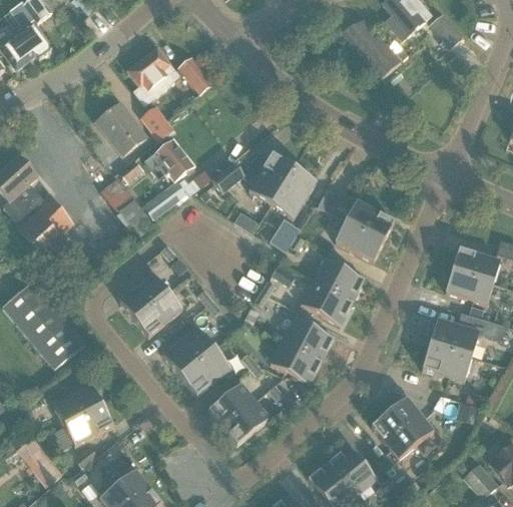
[(401,40),(431,15),(418,0),(385,0),(382,3),(398,22),(391,28),(401,40)]
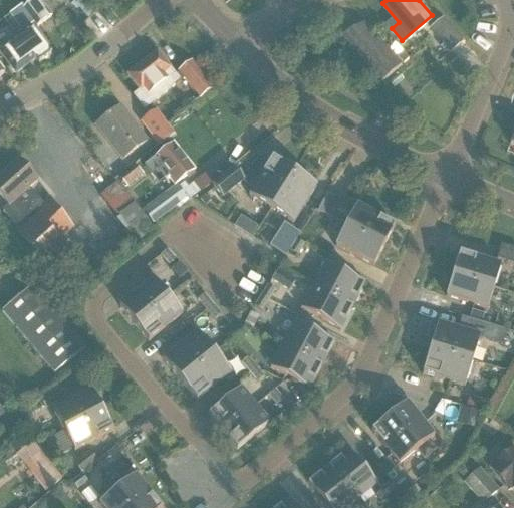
[(53,25),(39,6),(29,13),(43,32),(53,25)]
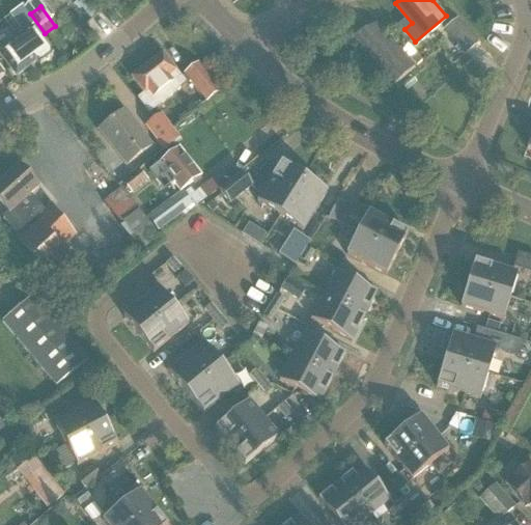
[(465,50),(477,40),(456,16),(445,26),(465,50)]
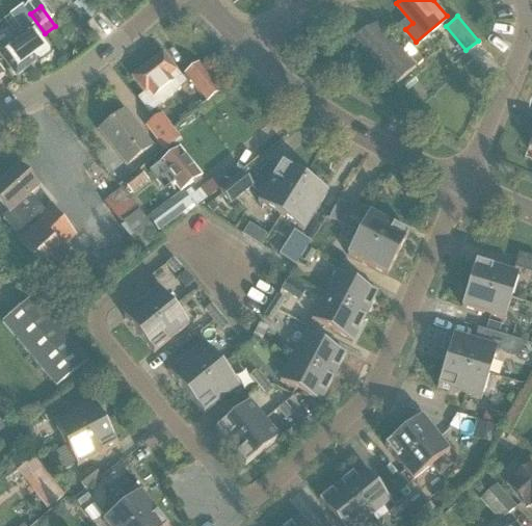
[(38,62),(52,53),(25,17),(11,27),(16,33),(0,45),(0,52),(15,74),(35,58),(38,62)]
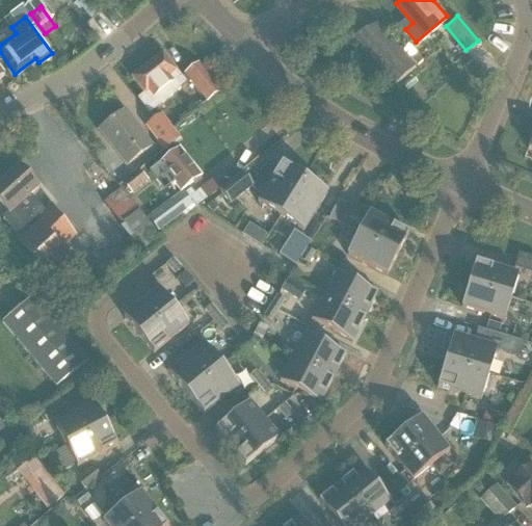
[(394,82),(415,63),(377,20),(352,33),(394,82)]
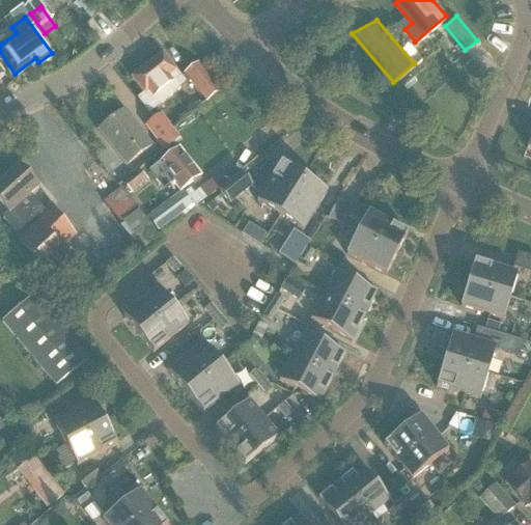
[(423,59),(409,44),(403,49),(418,64),(423,59)]
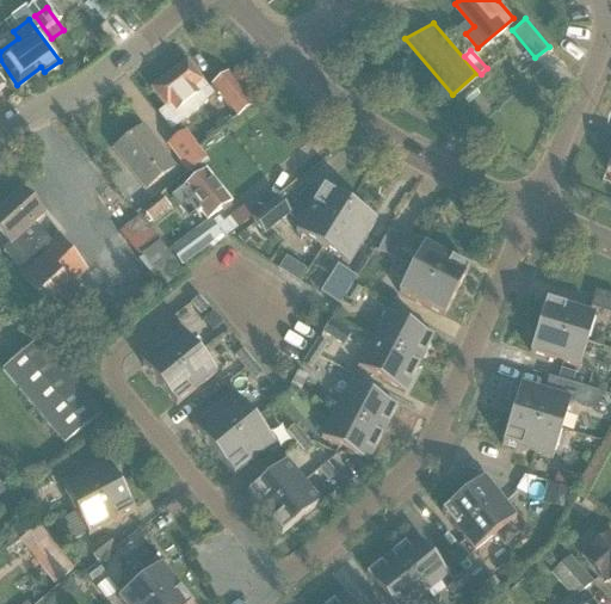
[(168,71),(197,105),(207,98),(204,96),(213,90),(186,56),(168,71)]
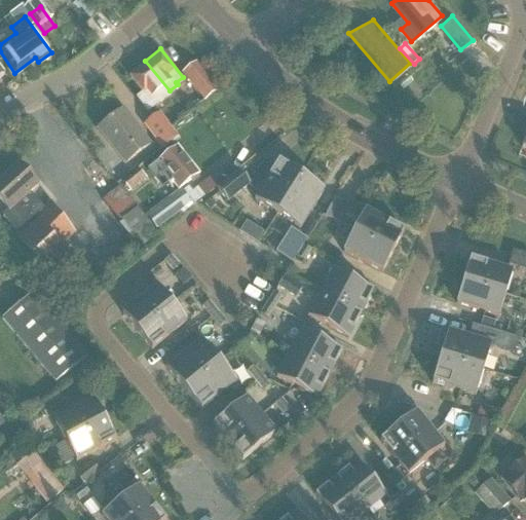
[(204,97),(218,86),(195,59),(182,69),(204,97)]
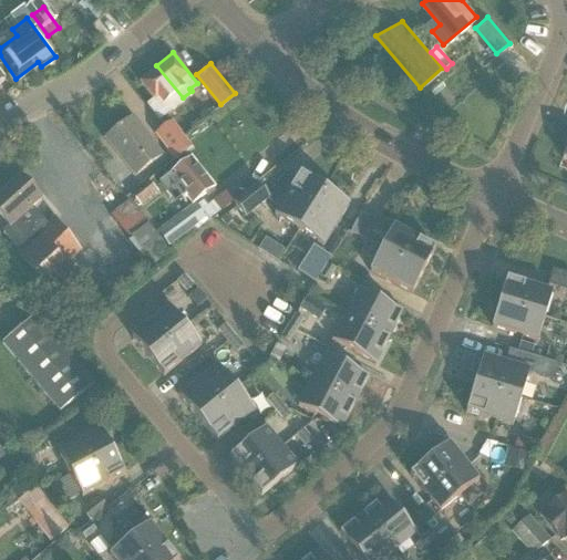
[(158,116),(183,97),(156,65),(140,78),(153,95),(146,101),(158,116)]
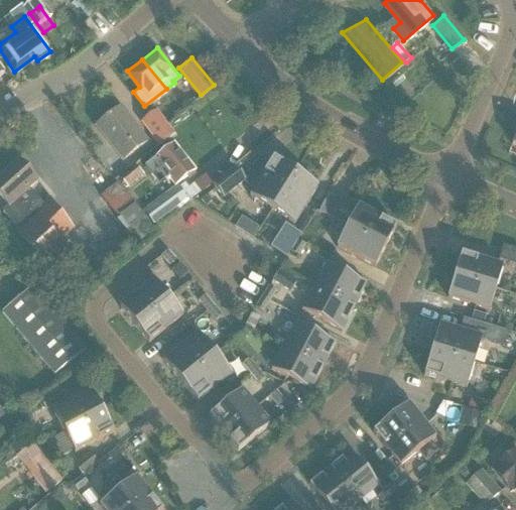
[(120,103),(96,122),(95,123),(122,157),(147,137),(120,103)]
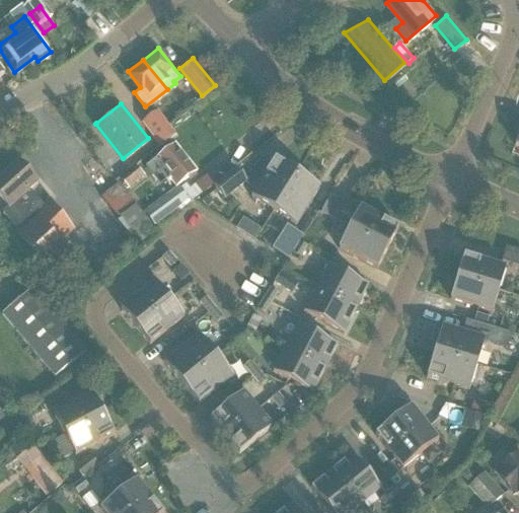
[(160,142),(174,131),(157,107),(142,119),(160,142)]
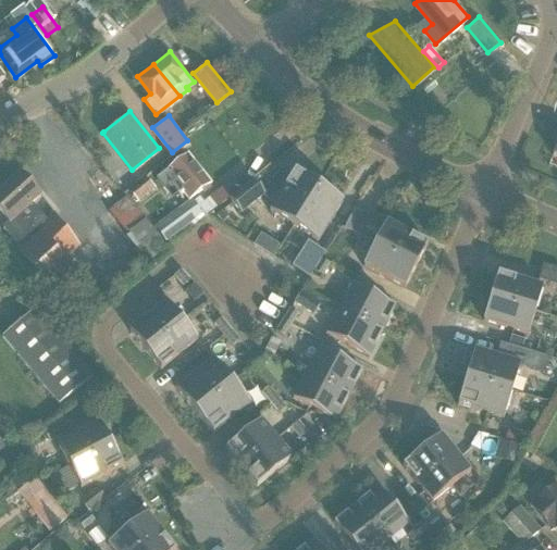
[(187,151),(165,167),(156,175),(171,195),(181,187),(188,197),(210,179),(187,151)]
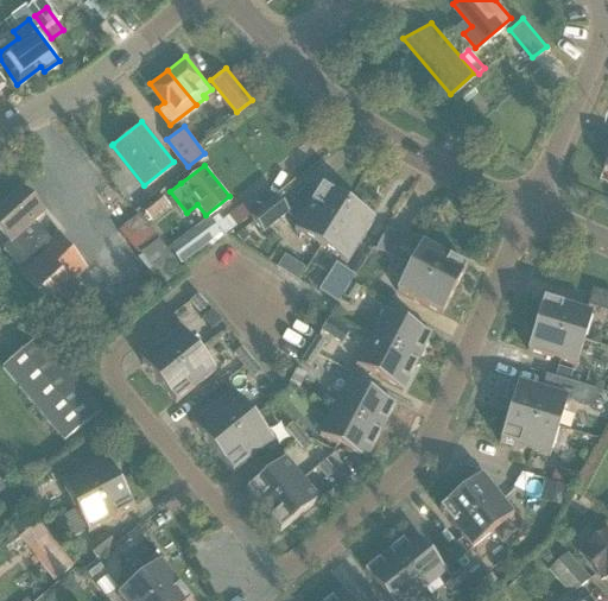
[(295,201),(306,181),(296,174),(284,194),(295,201)]
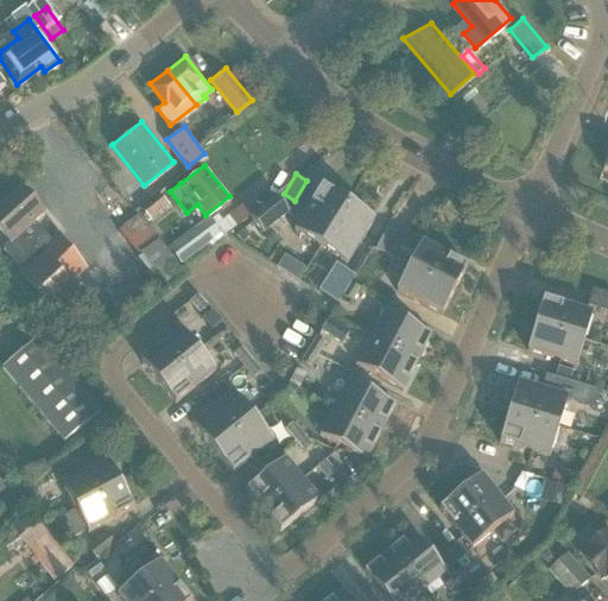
[(320,242),(348,198),(322,182),(293,226),(320,242)]
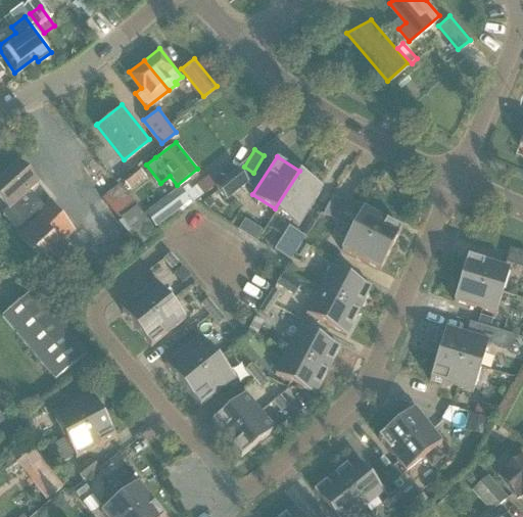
[(0,174),(0,196),(7,204),(2,210),(16,227),(13,229),(50,271),(72,251),(60,239),(74,227),(48,197),(40,204),(27,189),(38,180),(18,158),(0,174)]
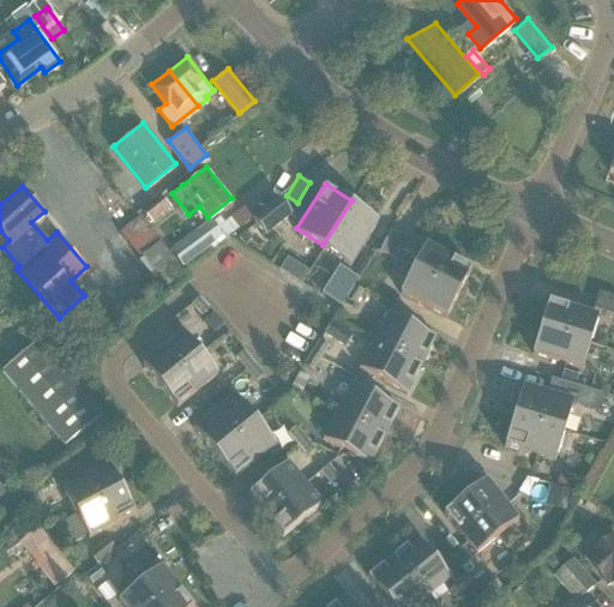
[(170,204),(161,193),(143,209),(152,220),(170,204)]
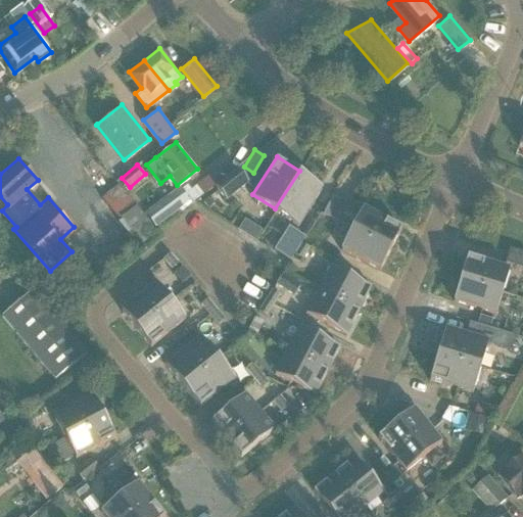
[(215,183),(226,197),(248,179),(237,165),(215,183)]
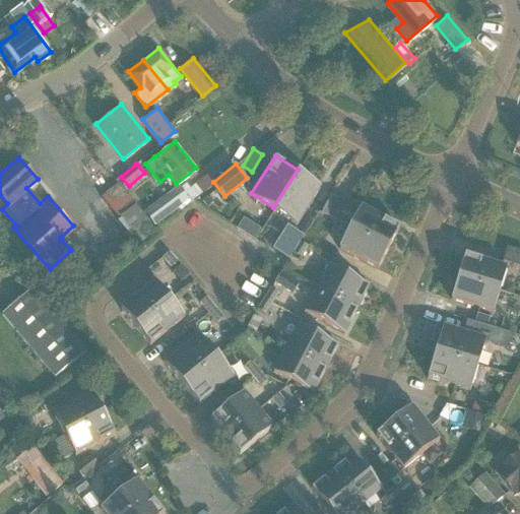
[(105,165),(92,175),(106,190),(117,180),(105,165)]
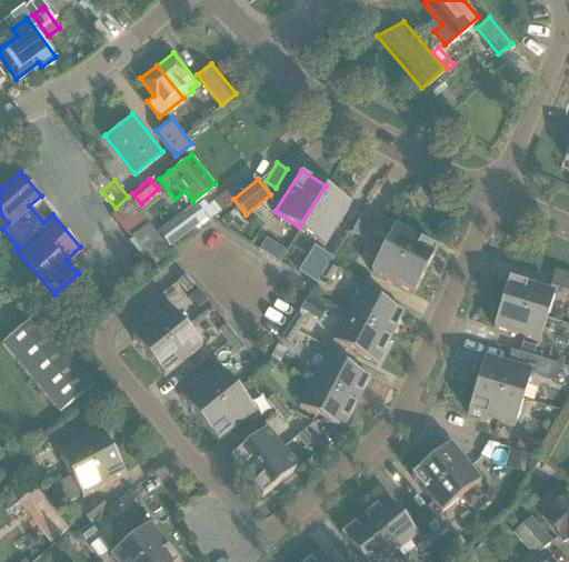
[(427,187),(413,180),(408,192),(421,198),(427,187)]
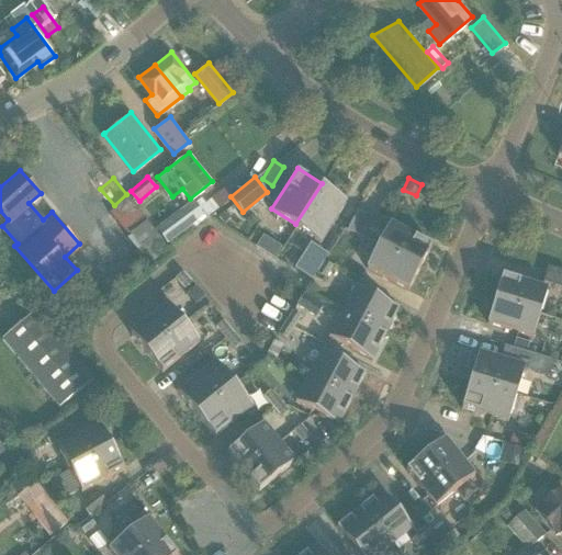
[(226,183),(211,195),(217,204),(233,192),(226,183)]
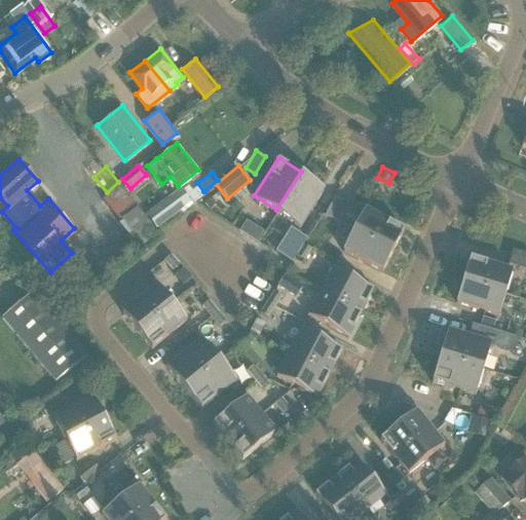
[(324,185),(301,172),(276,210),(299,224),(324,185)]
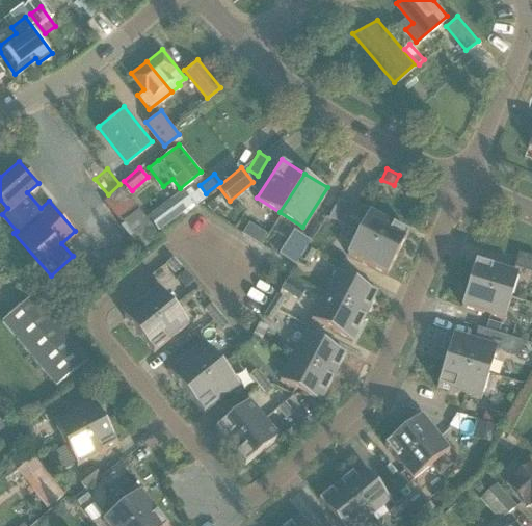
[(128,194),(111,208),(122,220),(120,222),(129,234),(132,232),(143,244),(159,232),(128,194)]
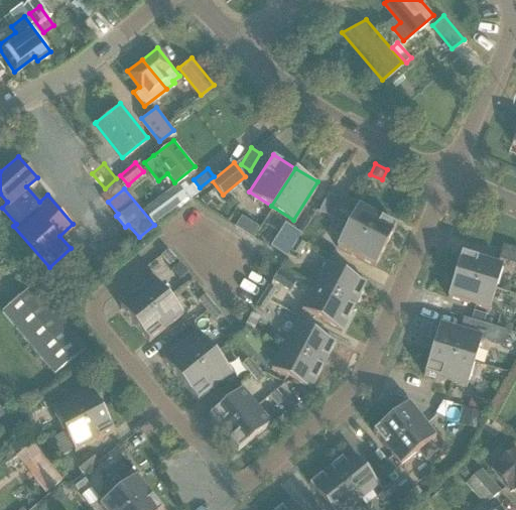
[(176,204),(166,189),(143,207),(153,221),(176,204)]
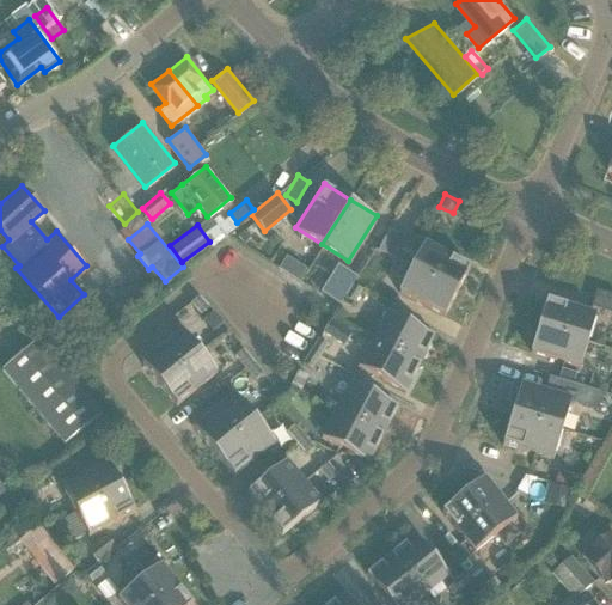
[(403,234),(389,226),(378,246),(392,254),(403,234)]
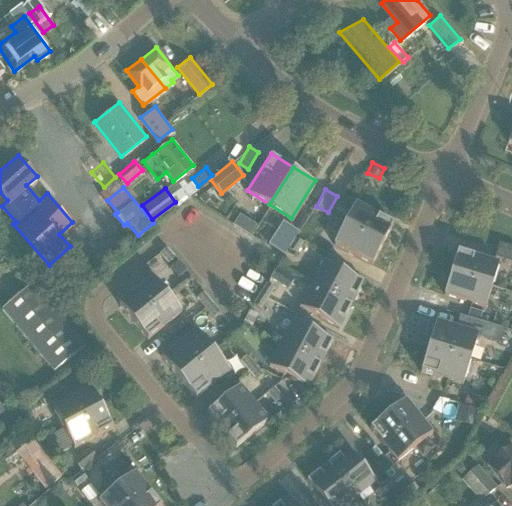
[(206,190),(199,195),(203,200),(210,196),(206,190)]
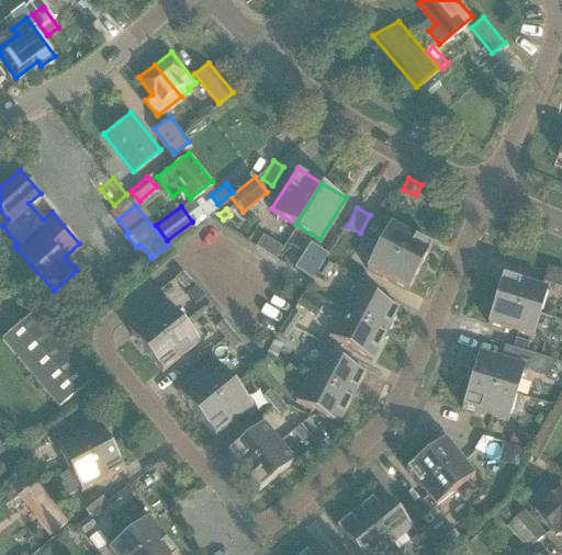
[(389,221),(372,212),(361,234),(378,242),(389,221)]
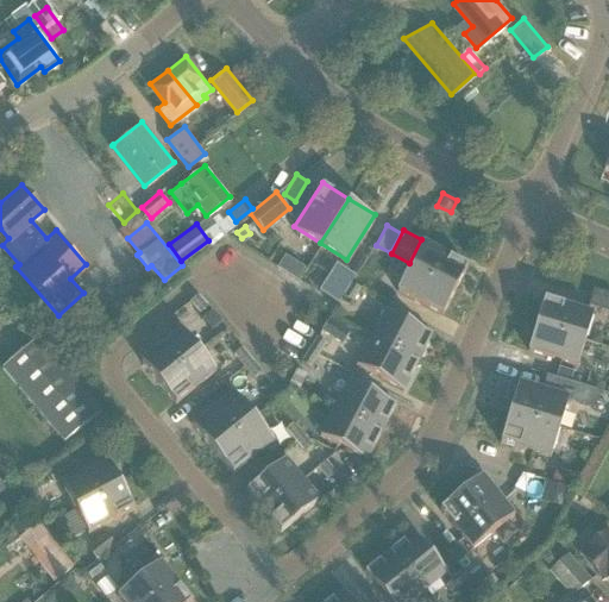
[(421,239),(409,263),(454,287),(468,263),(421,239)]
